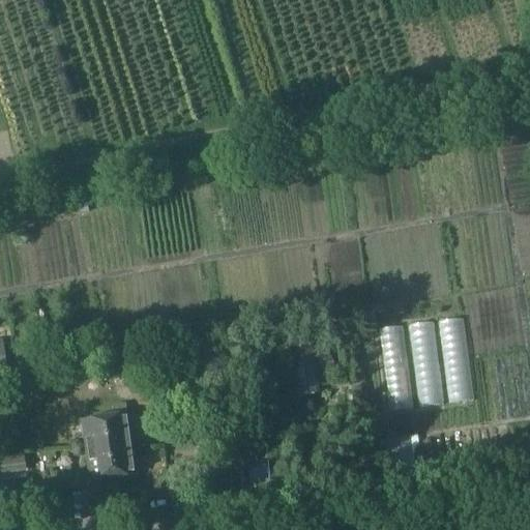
[(291,332),(278,334),(280,342),(291,340),(298,395),(319,392),(310,332),(291,334),(291,332)]
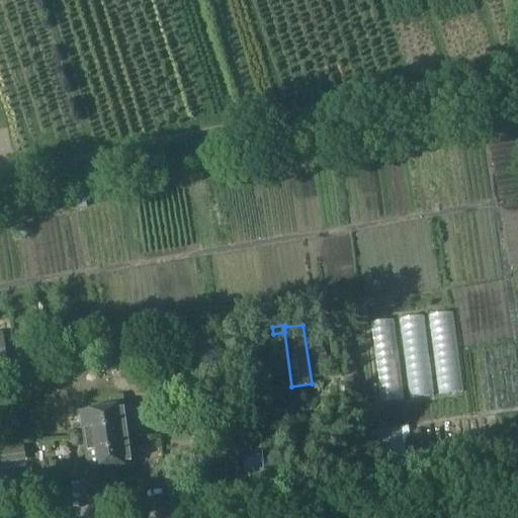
[(337,361),(326,362),(327,373),(338,371),(337,361)]
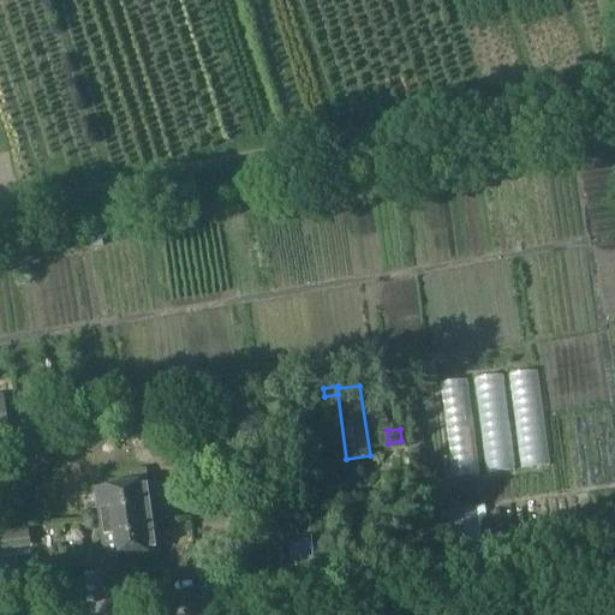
[(101,524),(153,517),(147,469),(131,471),(133,484),(96,489),(101,524)]
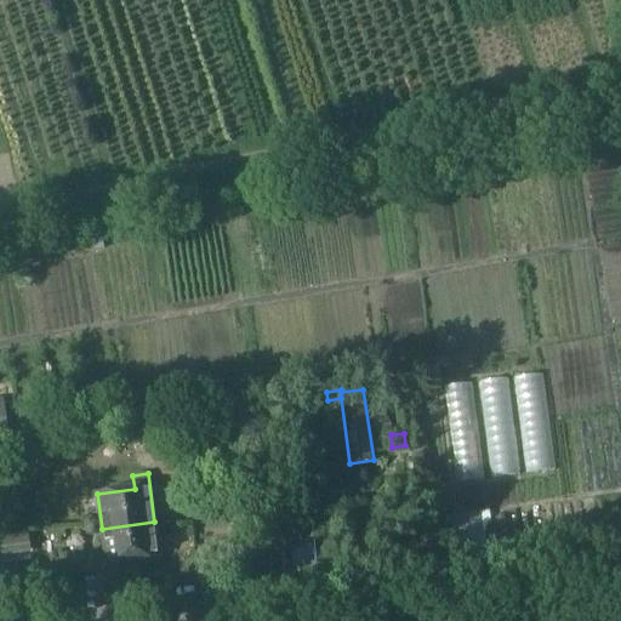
[(159,556),(154,522),(102,529),(108,577),(120,576),(119,562),(159,556)]
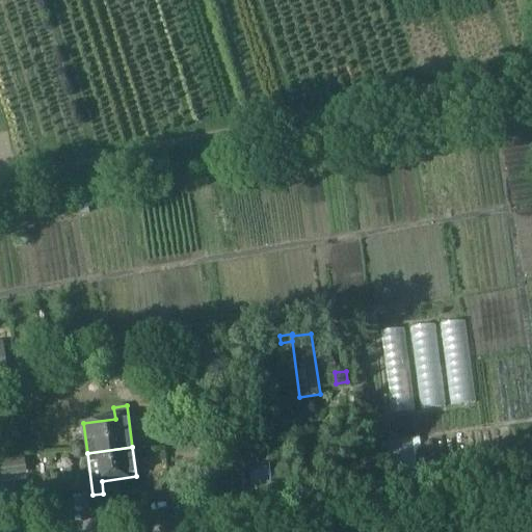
[(25,471),(23,456),(0,458),(0,470),(1,475),(25,471)]
